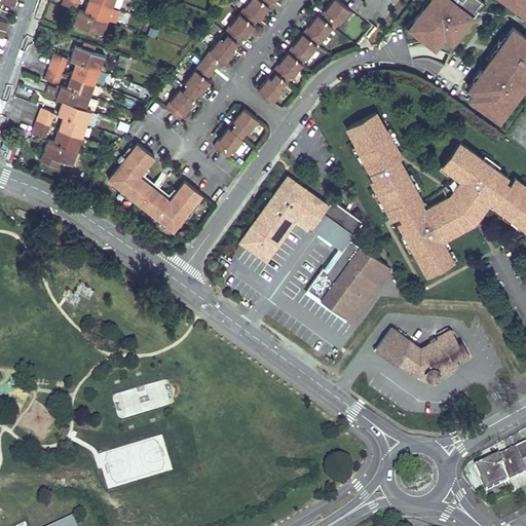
[(73,0),(63,0),(62,3),(76,8),(78,2),(73,0)]
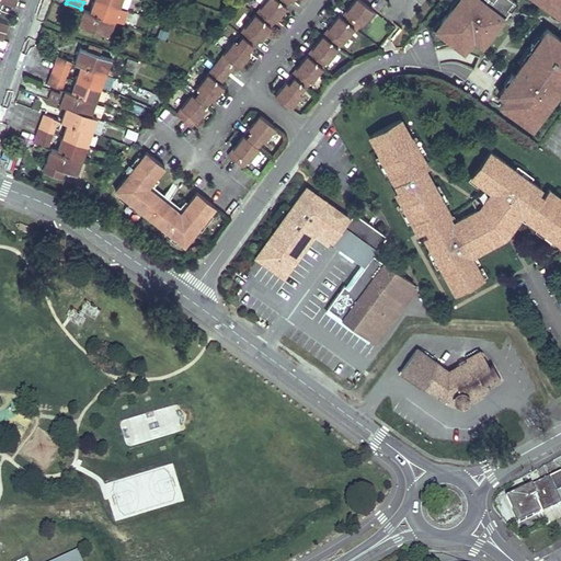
[(99,0),(94,0),(90,12),(115,21),(119,8),(99,0)]
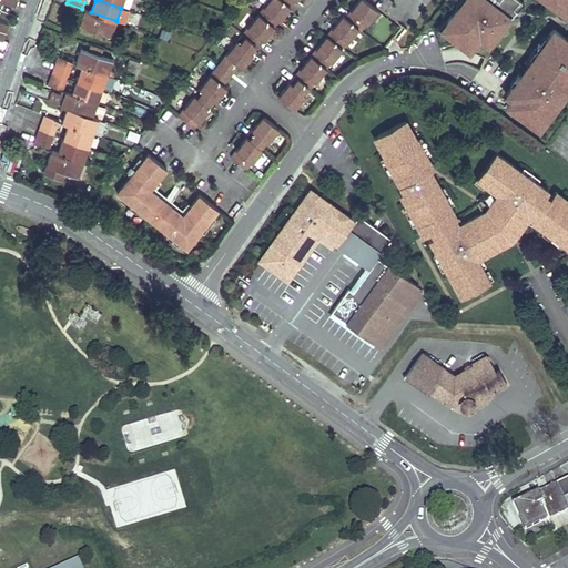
[(269,0),(178,115),(194,128),(226,87),(223,84),(222,83),(236,63),(239,64),(242,68),(294,0),(269,0)]
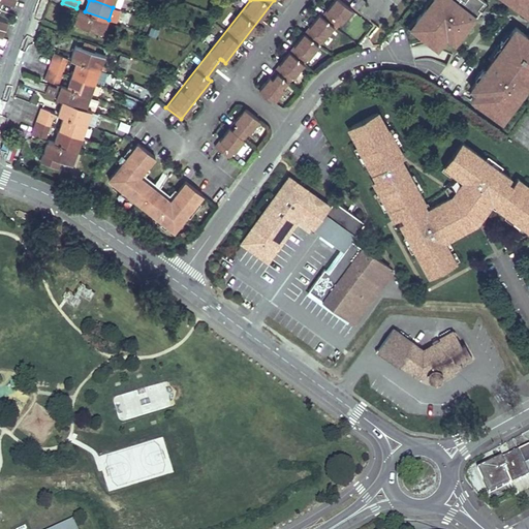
[(259,90),(274,101),(334,26),(336,28),(351,9),(340,0),(334,0),(321,16),(319,13),(259,90)]
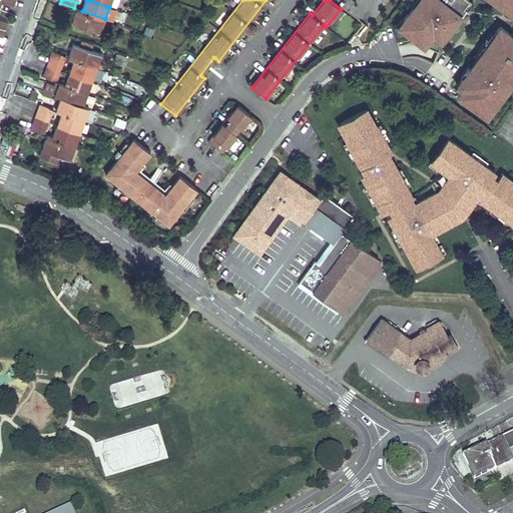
[(512,0),(419,0),(420,0),(422,2),(417,9),(415,7),(414,7),(406,20),(403,23),(411,28),(408,32),(421,41),(422,40),(428,44),(435,34),(442,39),(447,31),(449,33),(452,29),(462,14),(463,14),(461,12),(469,0),(495,0),(499,3),(500,4),(502,2),(508,6),(506,8),(512,12),(512,32),(512,34),(501,26),(495,33),(491,38),(493,40),(479,59),(477,58),(472,64),(472,65),(474,66),(469,73),(467,72),(464,76),(457,85),(463,89),(458,95),(467,101),(469,98),(477,103),(475,105),(480,109),(486,113),(499,96),(501,97),(505,91),(506,90),(504,89),(512,76),(512,0)]
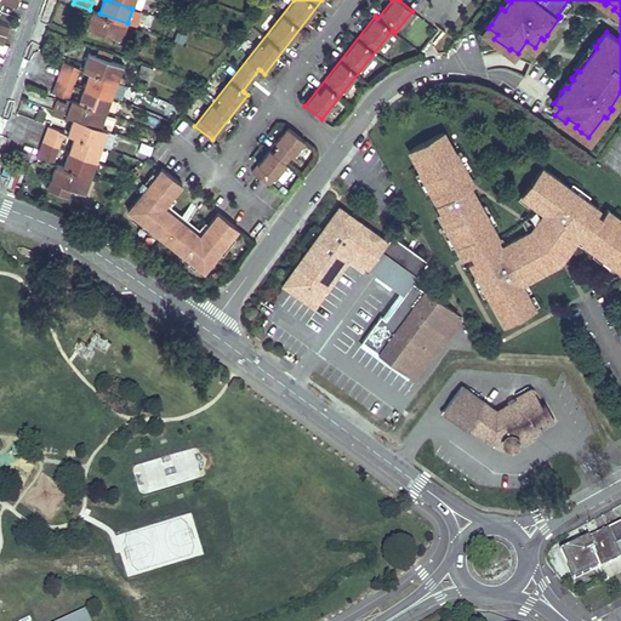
[(511,3),(508,0),(507,0),(503,0),(499,7),(501,9),(502,9),(505,11),(511,3)]
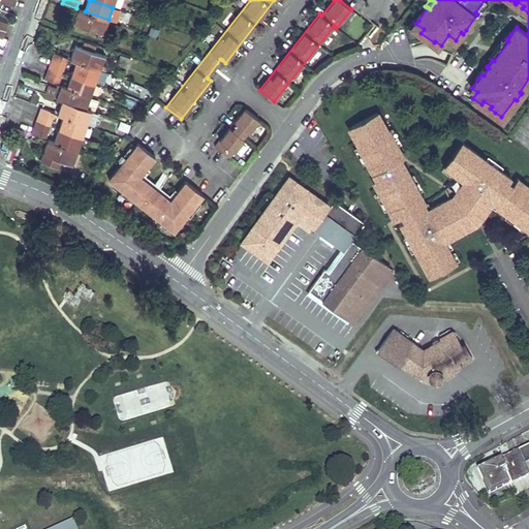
[(484,0),(475,12),(477,14),(476,14),(478,17),(490,2),(487,0),(484,0)]
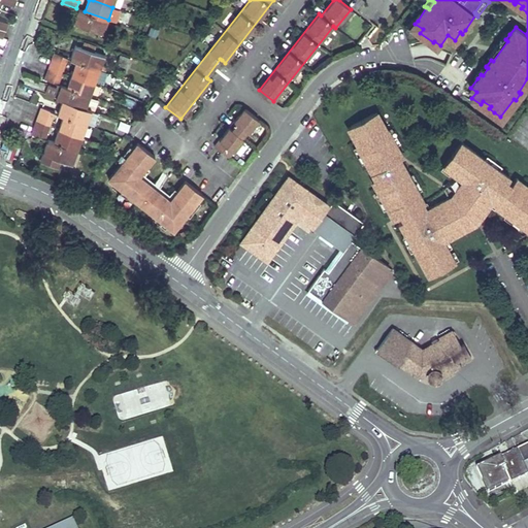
[(527,12),(521,8),(523,6),(517,2),(515,4),(514,3),(512,5),(527,17),(527,12)]
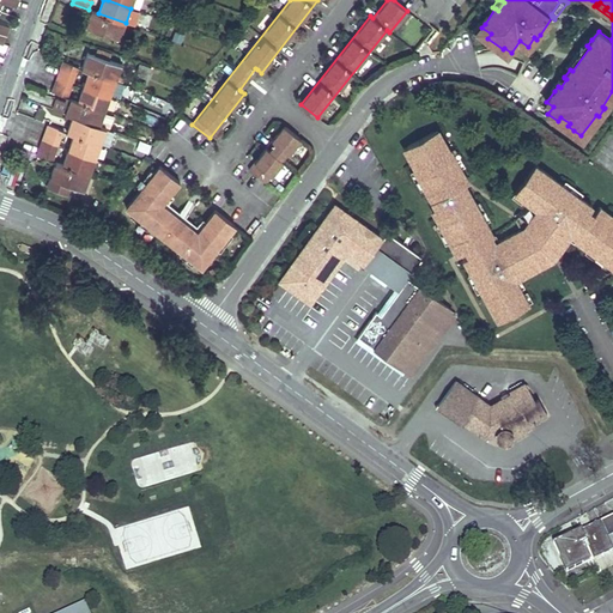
[(131,8),(126,23),(134,25),(139,12),(131,8)]
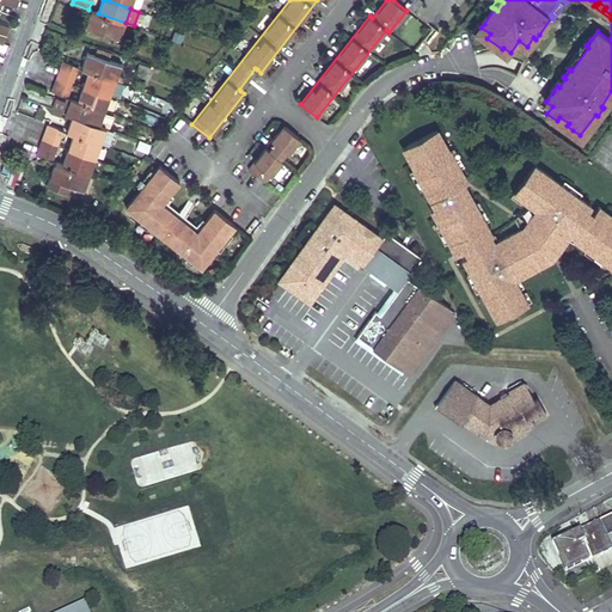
[(91,11),(86,26),(97,31),(104,34),(120,38),(126,23),(98,13),(91,11)]
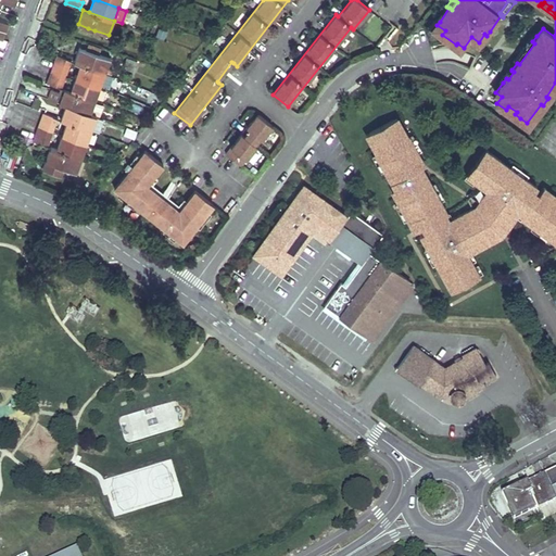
[(442,35),(445,30),(437,25),(440,22),(437,20),(429,30),(440,38),(442,35)]
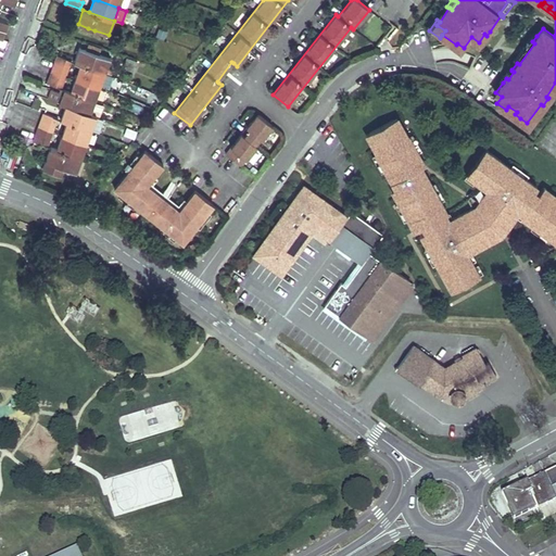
[(0,29),(5,33),(9,24),(0,21),(0,29)]
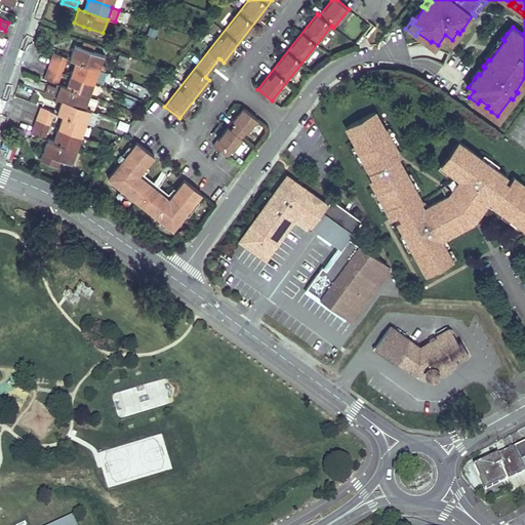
[(462,30),(459,34),(457,32),(452,40),(456,43),(466,32),(462,30)]
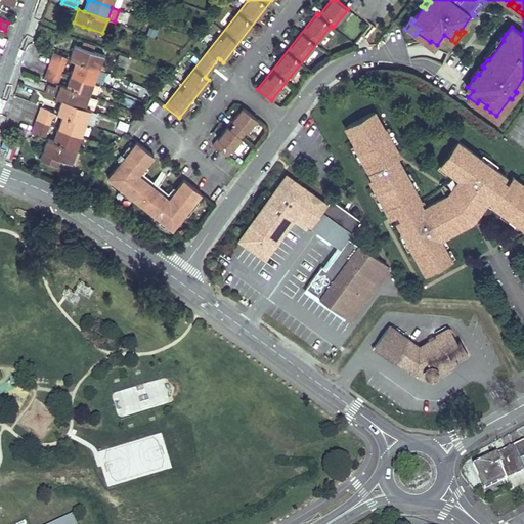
[(504,41),(501,39),(506,34),(503,32),(484,57),(487,59),(489,60),(504,41)]
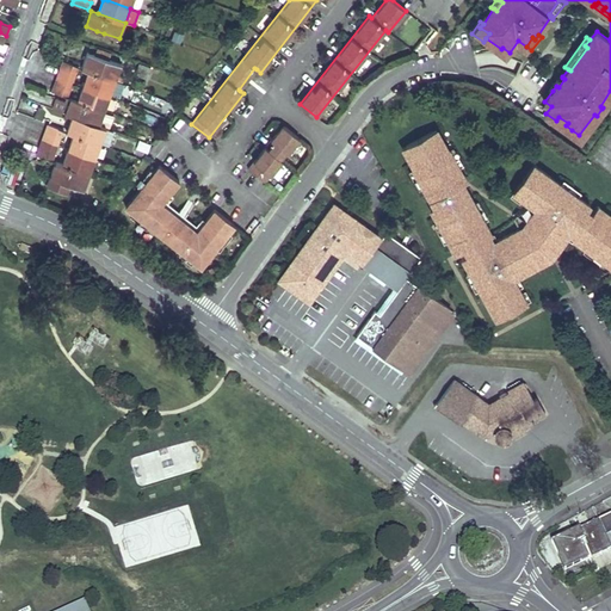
[(97,48),(94,55),(109,60),(111,54),(97,48)]
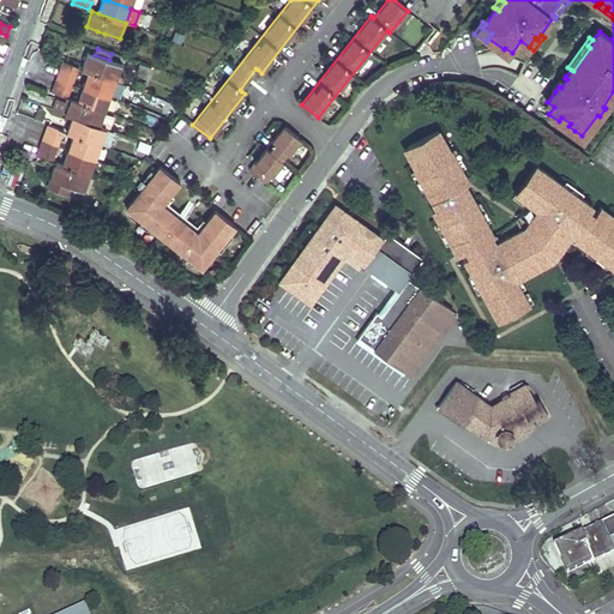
[(89,71),(116,80),(122,83),(125,78),(118,76),(121,65),(109,60),(95,55),(88,53),(83,68),(89,71)]
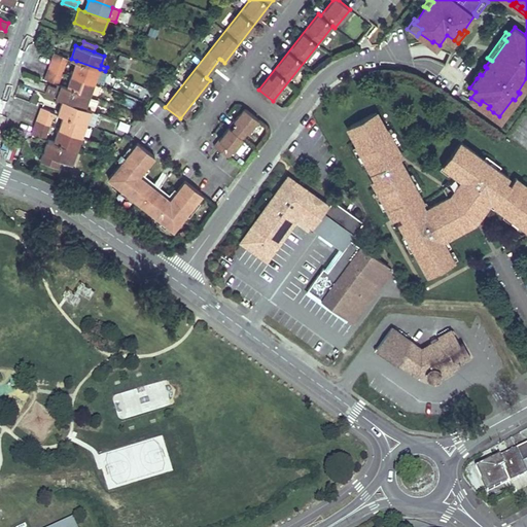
[(68,57),(54,51),(51,59),(65,64),(68,57)]
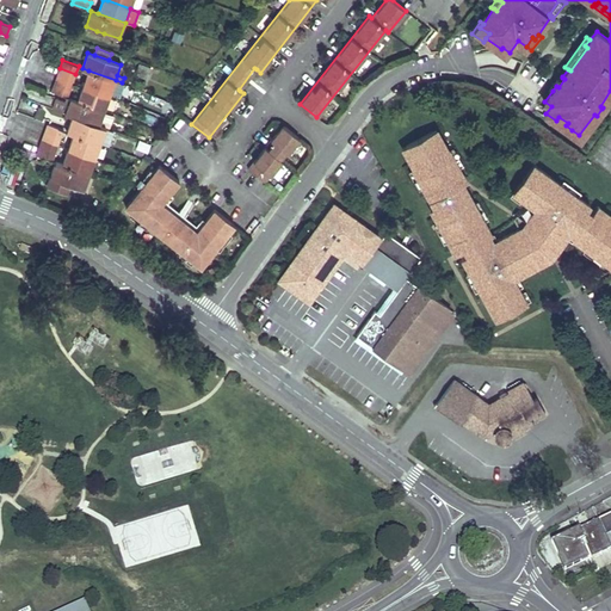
[(135,73),(147,78),(150,68),(140,63),(135,73)]
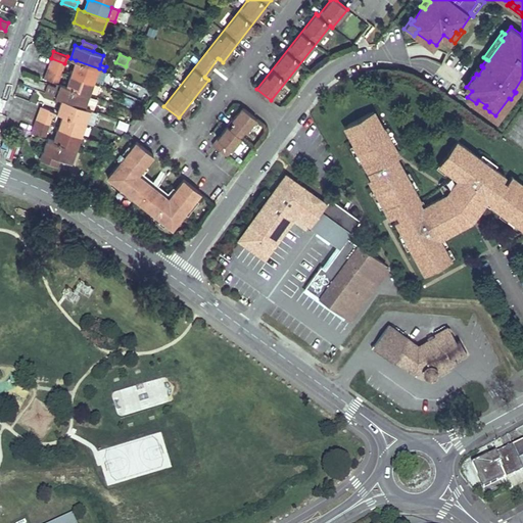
[(64,63),(51,58),(49,64),(62,69),(64,63)]
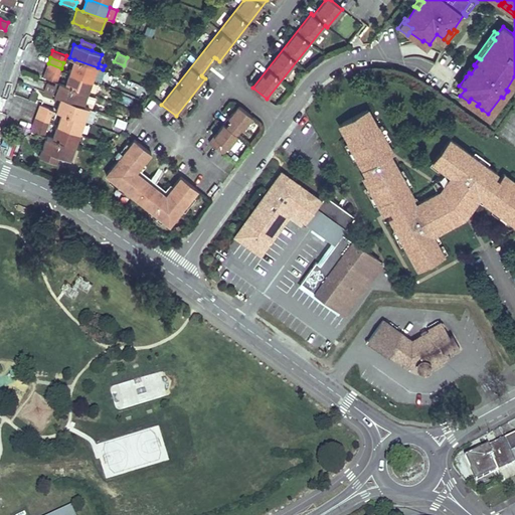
[(214,57),(201,75),(202,76),(216,58),(214,57)]
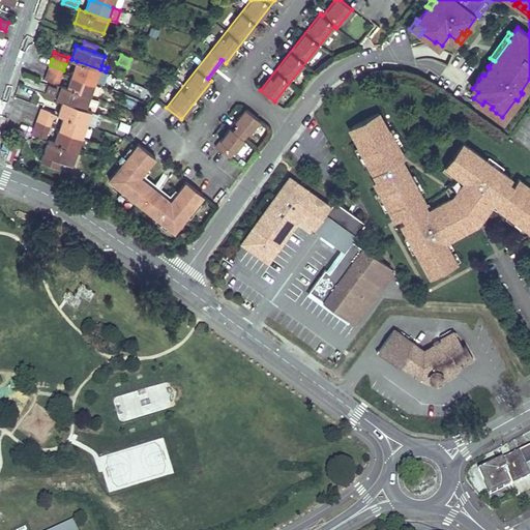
[(71,74),(95,83),(100,69),(77,61),(71,74)]
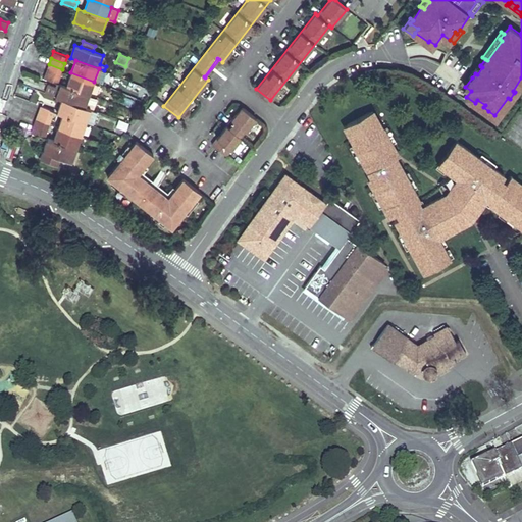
[(482,67),(480,66),(480,65),(478,63),(469,75),(472,77),(475,73),(477,74),(482,67)]
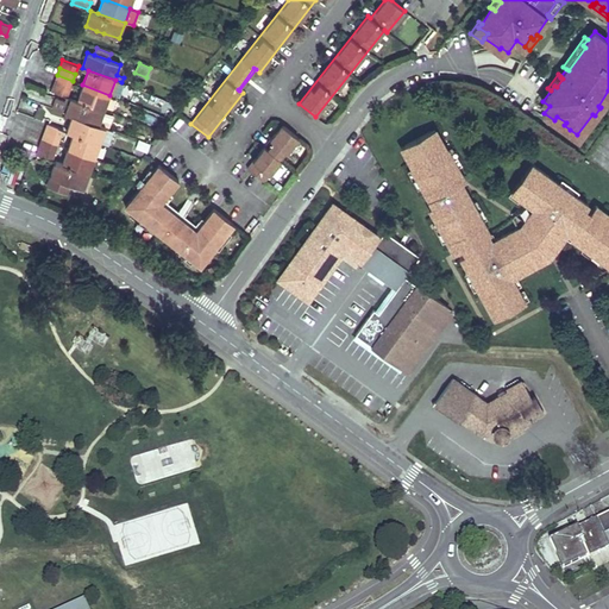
[(73,81),(57,75),(54,83),(70,89),(73,81)]
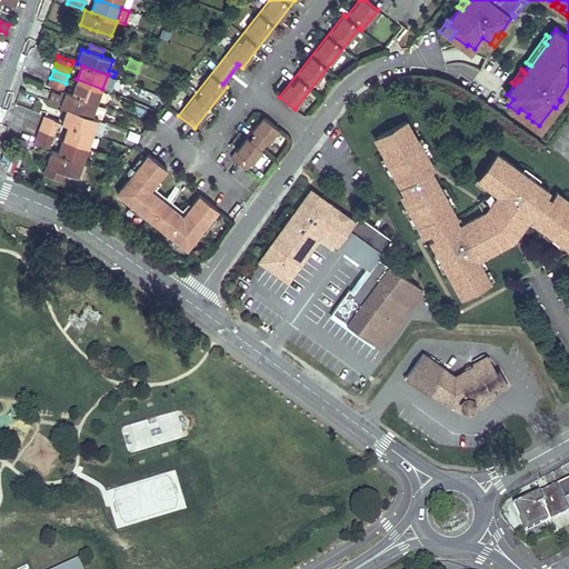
[(66,83),(50,78),(48,85),(62,90),(66,83)]
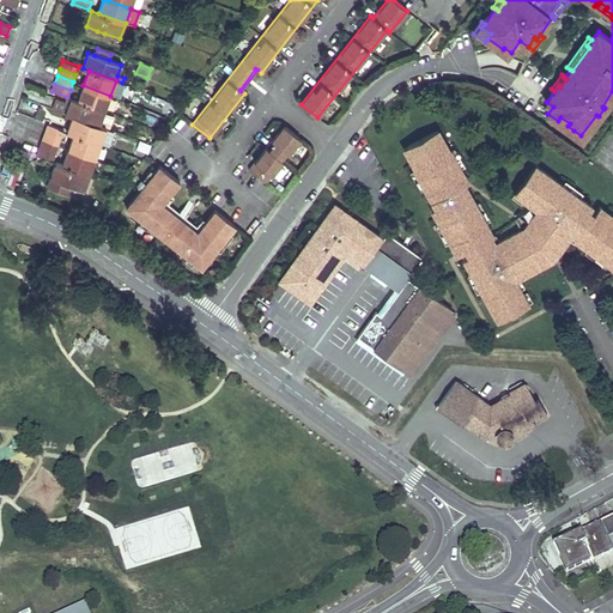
[(78,101),(104,110),(105,108),(109,97),(110,96),(83,85),(78,101)]
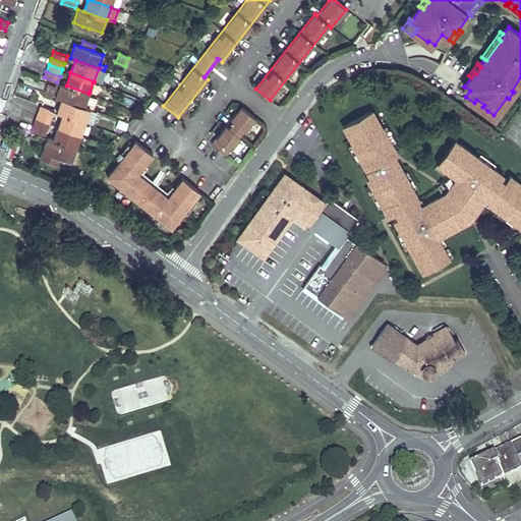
[(520,77),(512,91),(514,92),(513,93),(516,95),(520,87),(520,77)]
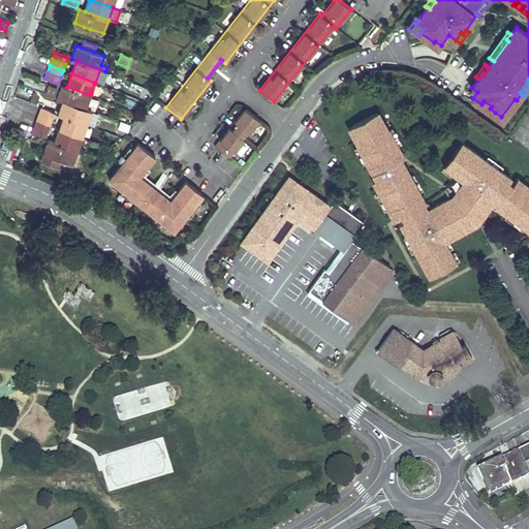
[(94,84),(91,93),(97,95),(101,87),(94,84)]
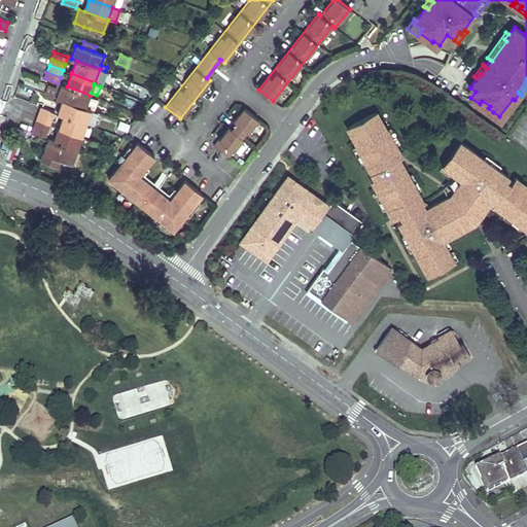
[(67,86),(61,84),(57,98),(63,100),(67,86)]
